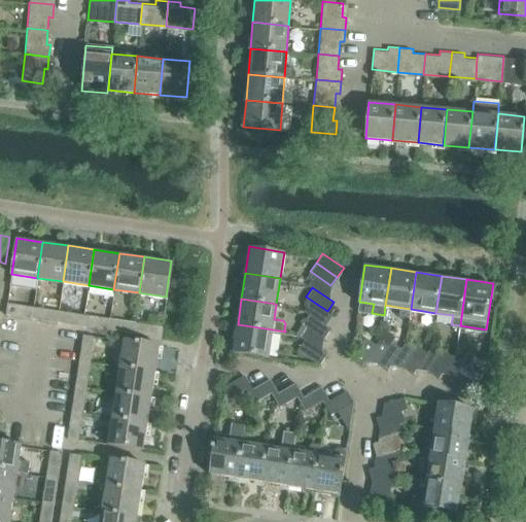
[(59,309),(57,320),(82,324),(84,312),(59,309)]
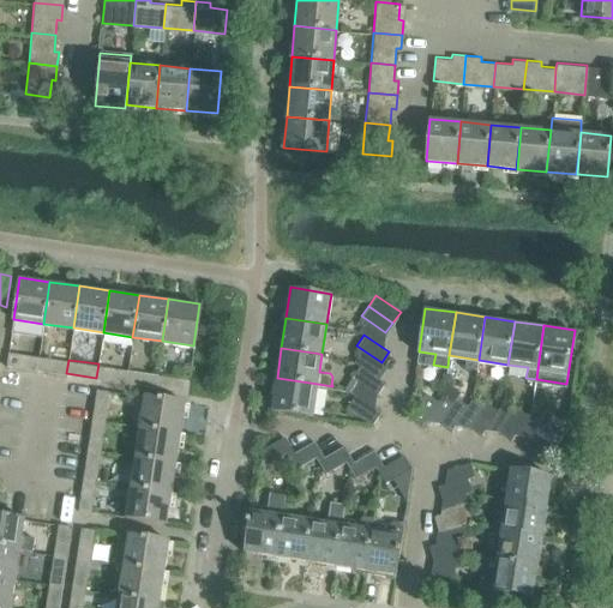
[(352,374),(377,392),(384,383),(358,365),(352,374)]
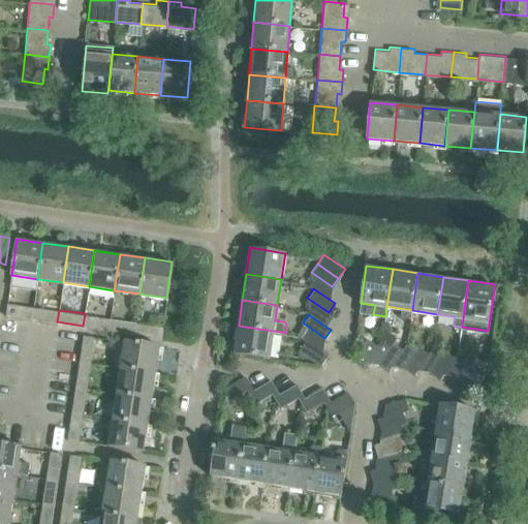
[(109,330),(133,334),(135,321),(110,317),(109,330)]
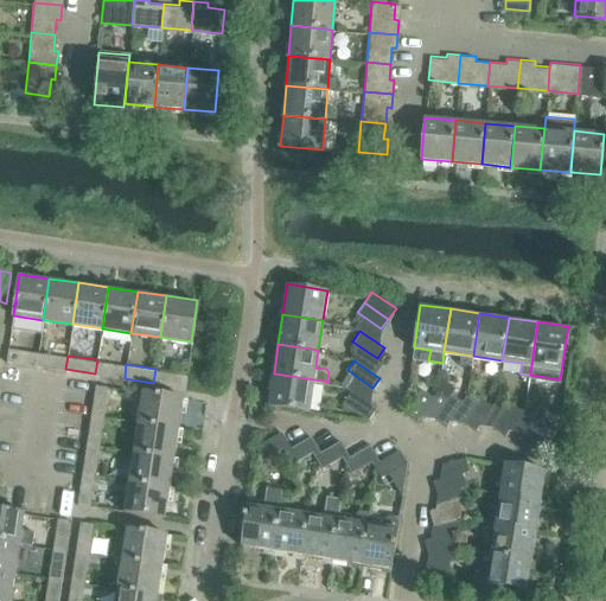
[(153,383),(185,388),(186,373),(155,369),(153,383)]
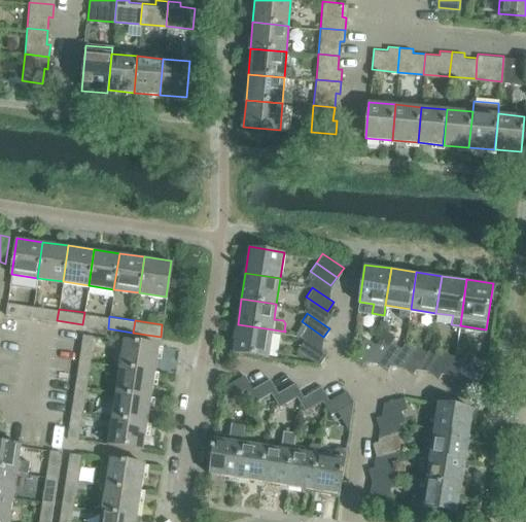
[(234,350),(269,355),(273,329),(238,324),(234,350)]
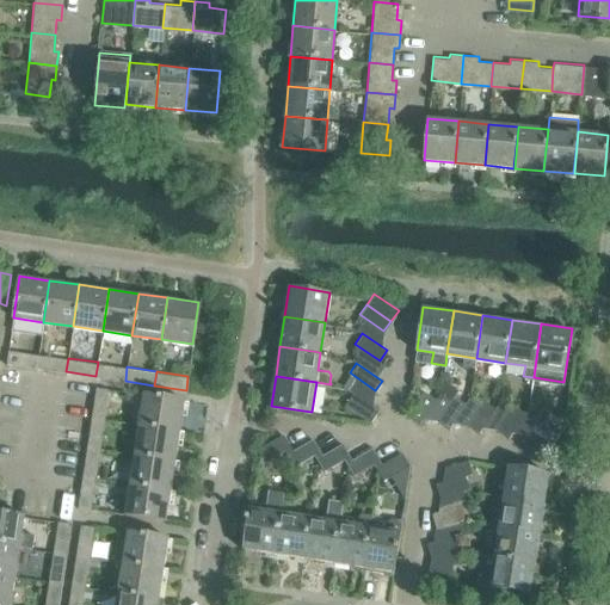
[(91,415),(104,418),(109,388),(96,386),(91,415)]
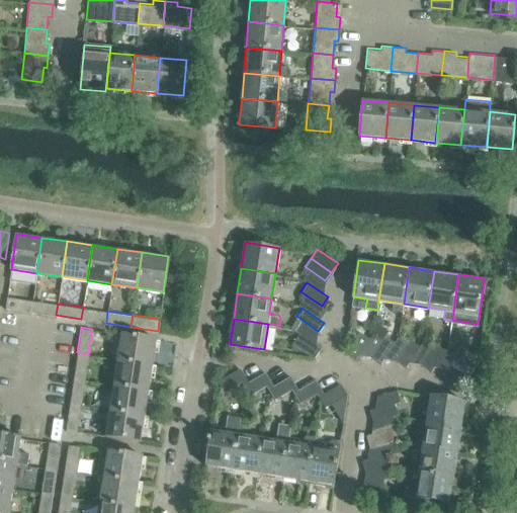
[(358,330),(344,351),(354,358),(357,354),(368,337),(358,330)]
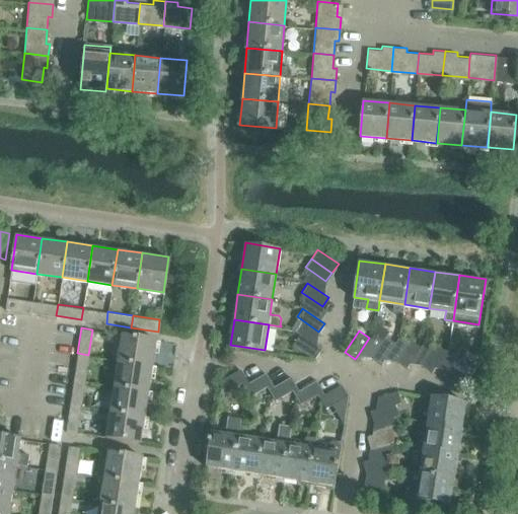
[(118,359),(152,364),(156,339),(121,334),(118,359)]
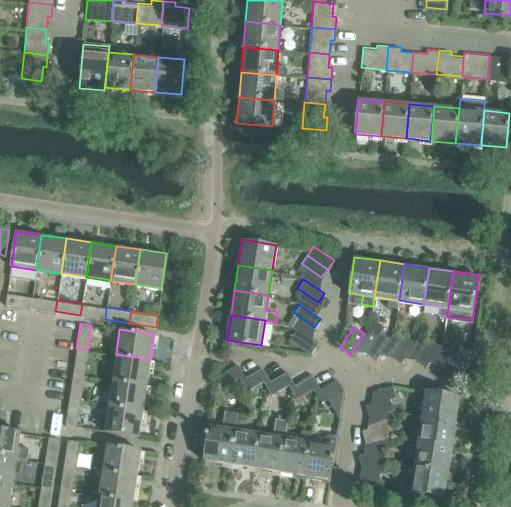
[(289,338),(310,353),(316,344),(295,329),(289,338)]
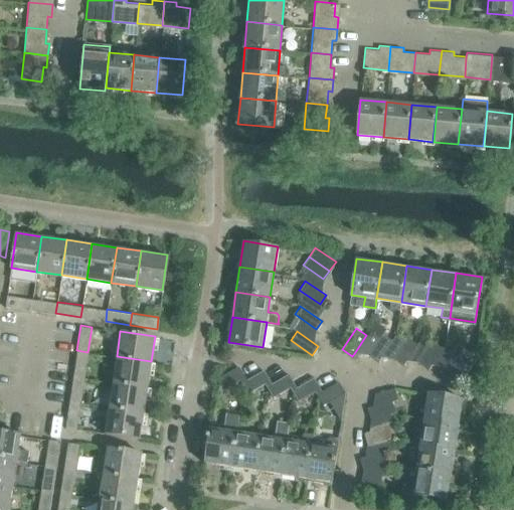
[(366,335),(355,352),(367,353),(378,360),(381,355),(384,351),(392,339),(381,332),(378,336),(369,331),(366,335)]
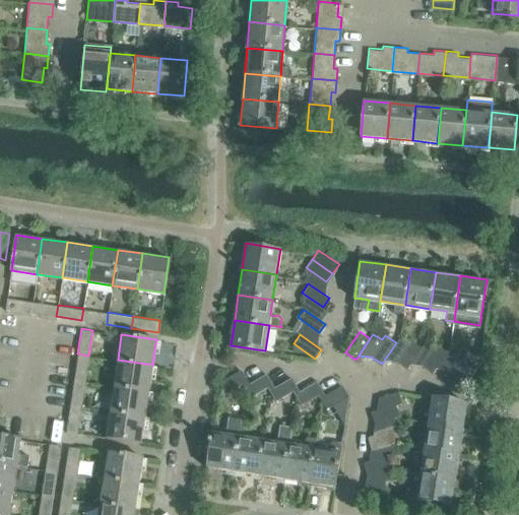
[(408,344),(399,338),(396,342),(388,355),(385,359),(397,361),(407,367),(409,364),(412,359),(420,346),(410,340),(408,344)]
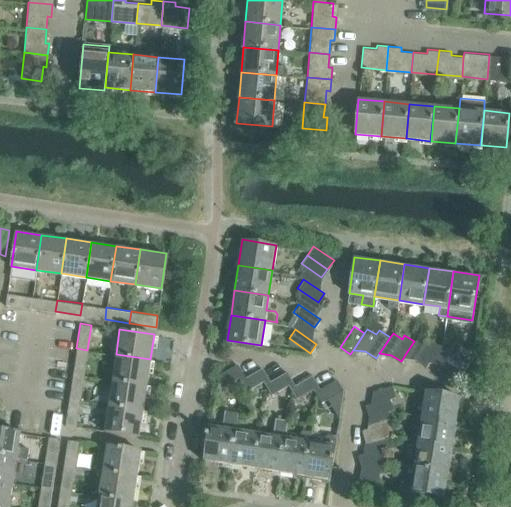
[(426,343),(417,336),(414,341),(406,353),(403,358),(415,359),(425,366),(428,362),(431,357),(439,345),(429,339),(426,343)]
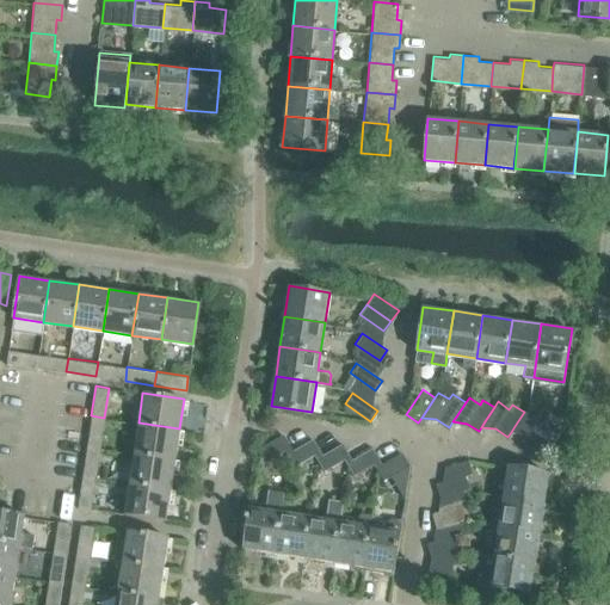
[(538,413),(528,406),(524,412),(515,426),(511,432),(525,433),(537,442),(555,417),(542,408),(538,413)]
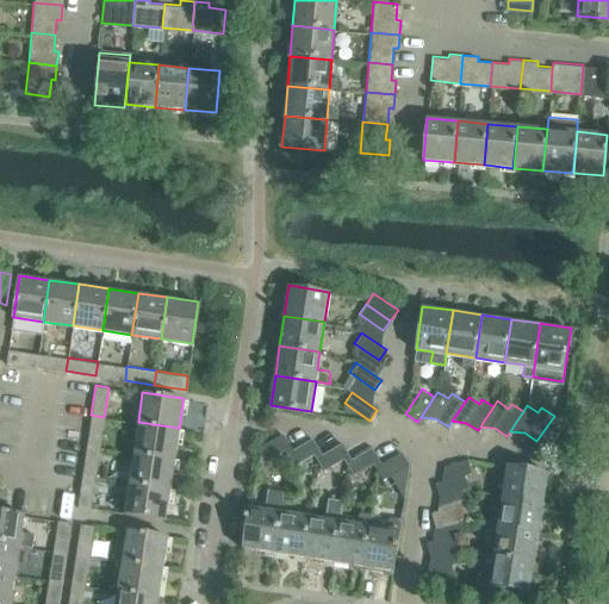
[(86,444),(100,446),(104,417),(91,415),(86,444)]
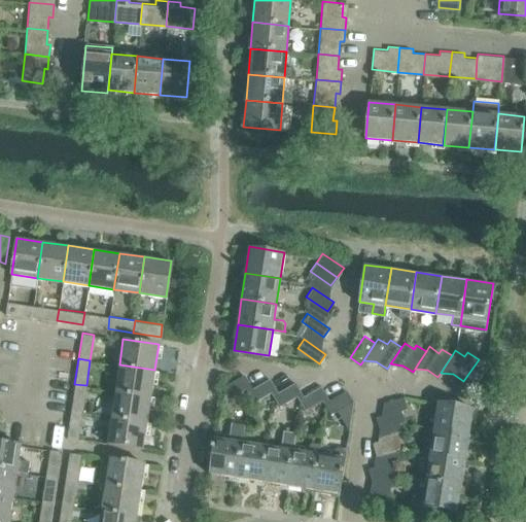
[(115,390),(150,395),(154,370),(119,364),(115,390)]
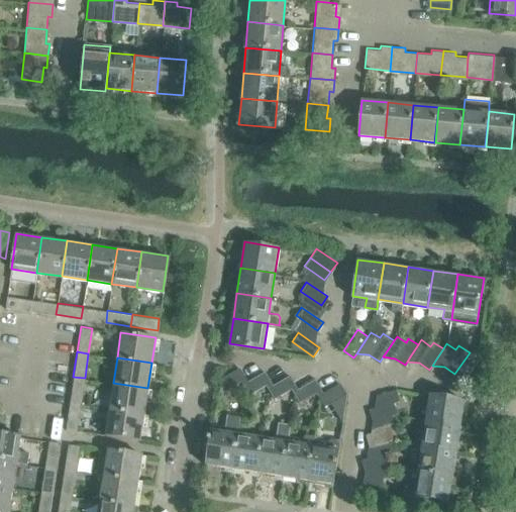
[(217,379),(222,389),(244,377),(238,367),(217,379)]
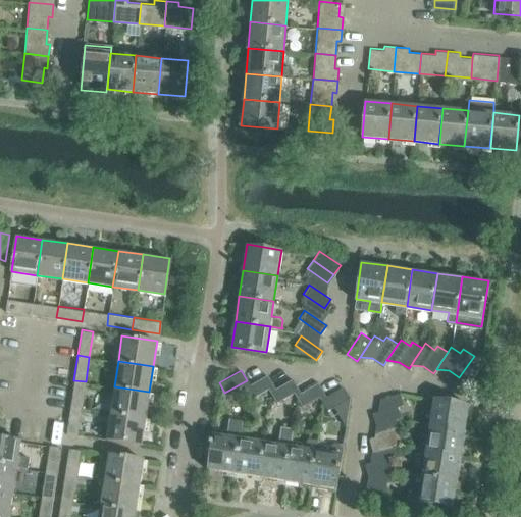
[(246,386),(251,397),(272,383),(267,374),(246,386)]
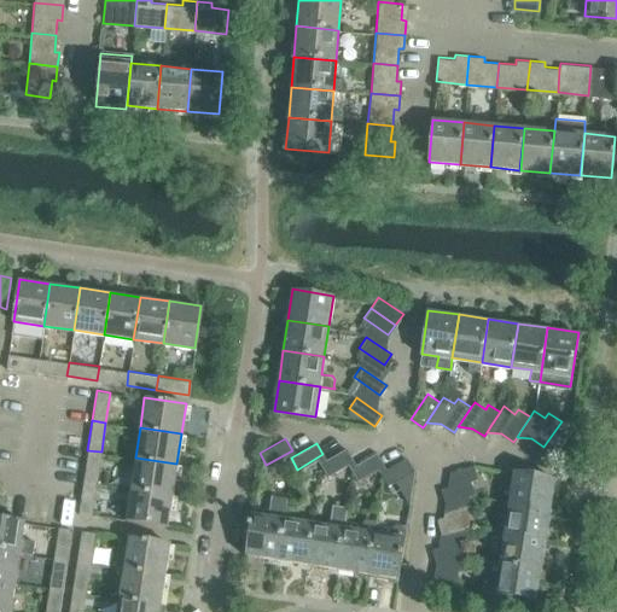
[(320,462),(326,473),(353,459),(347,448),(320,462)]
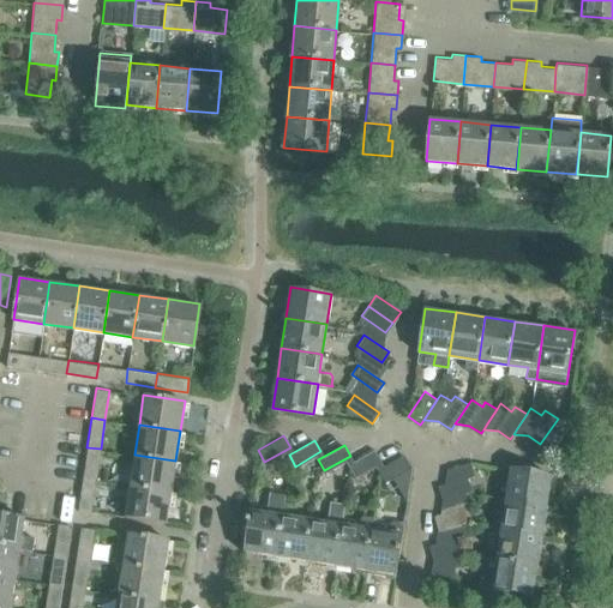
[(82,476),(96,479),(101,449),(86,447),(82,476)]
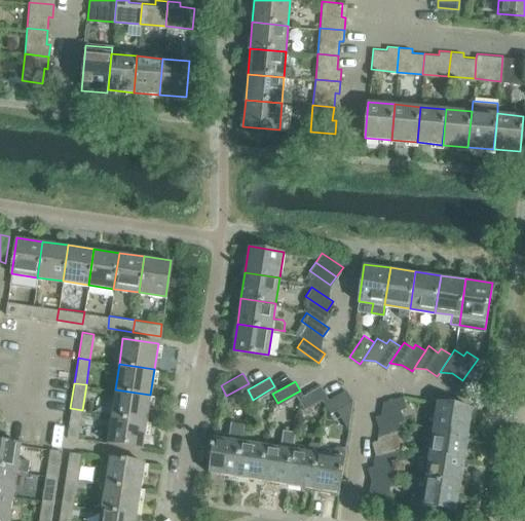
[(297,397),(303,407),(325,395),(320,384),(297,397)]
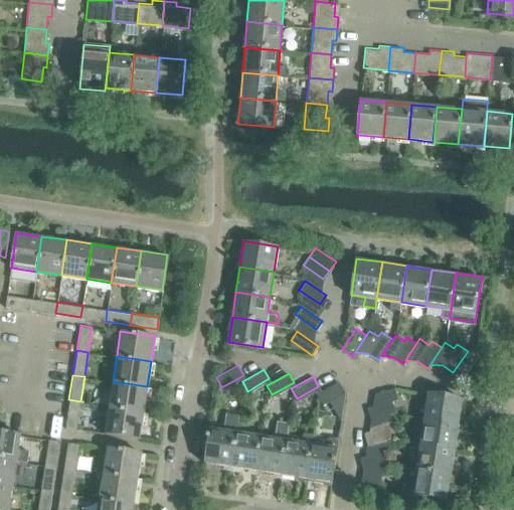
[(316,392),(322,402),(344,390),(338,380),(316,392)]
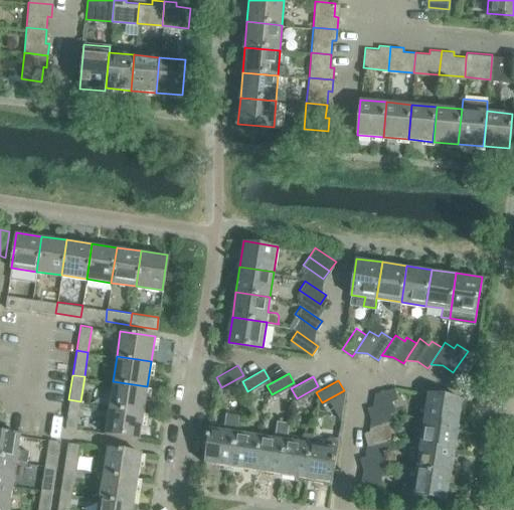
[(109,405),(143,411),(147,386),(113,381),(109,405)]
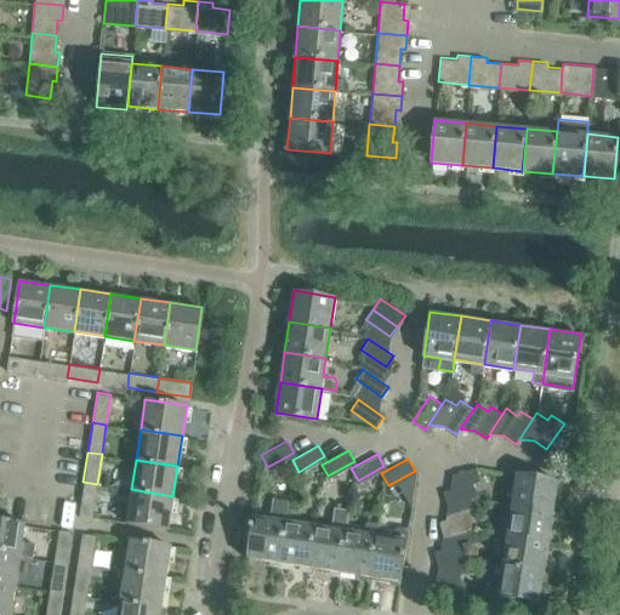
[(471,496),(476,494),(471,480),(478,478),(475,468),(451,474),(449,489),(443,491),(448,505),(471,496)]
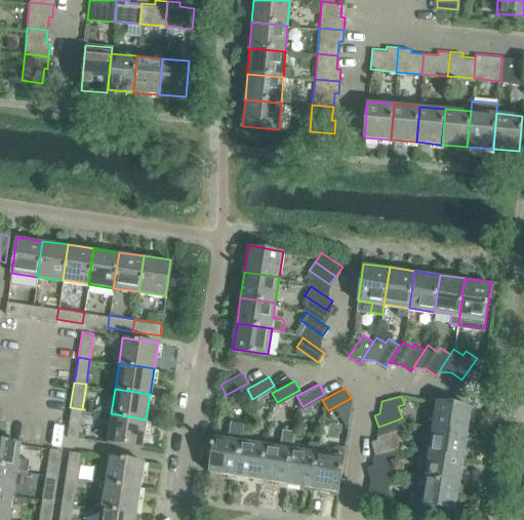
[(437,400),(433,427),(468,432),(472,405),(437,400)]
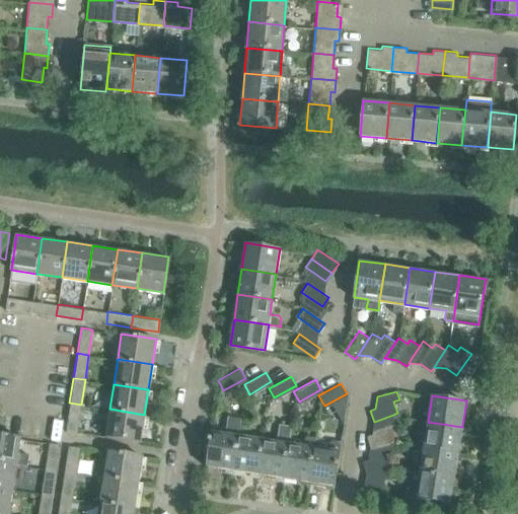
[(65,430),(77,432),(81,405),(69,402),(65,430)]
